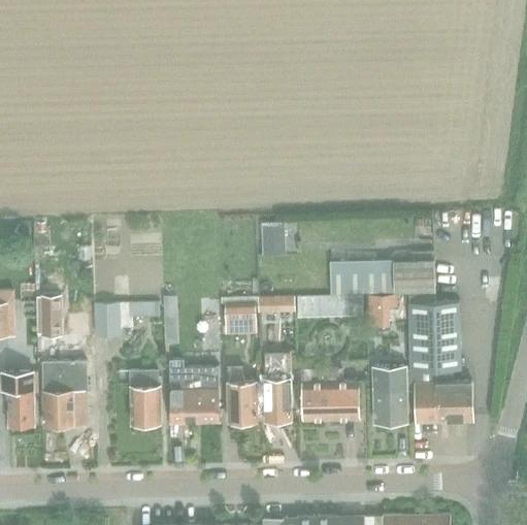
[(262,240),(283,239),(282,223),(261,223),(262,240)]
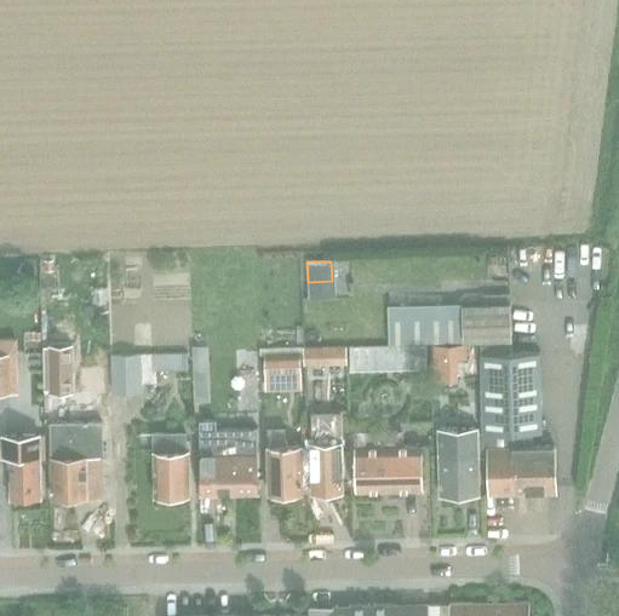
[(462,306),(462,305),(387,306),(388,345),(480,343),(482,435),(487,435),(487,458),(488,496),(554,494),(552,448),(531,449),(531,435),(540,433),(538,355),(510,355),(509,305),(481,306),(462,306)]
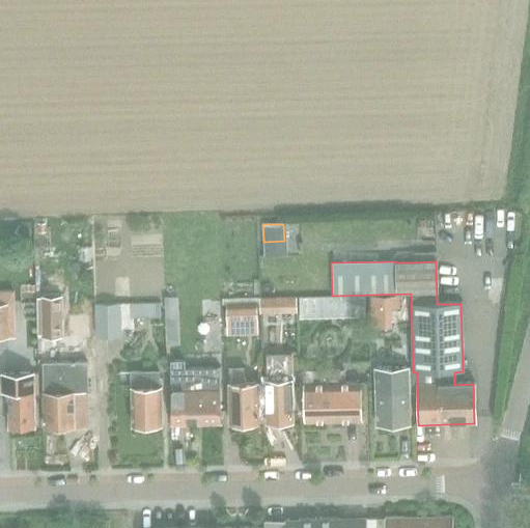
[(61,298),(40,298),(42,339),(57,339),(62,338),(61,298)]
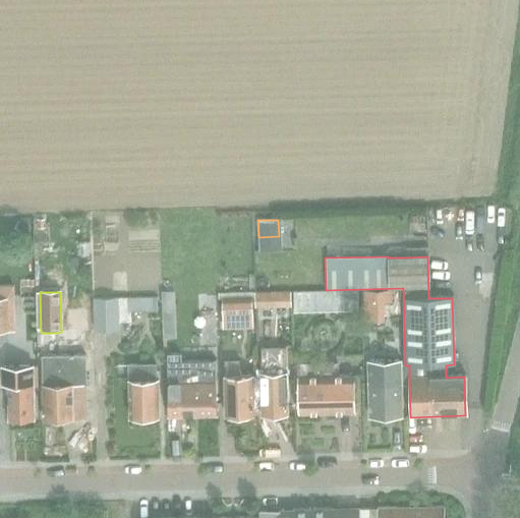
[(357,292),(292,294),(293,309),(357,307),(357,292)]
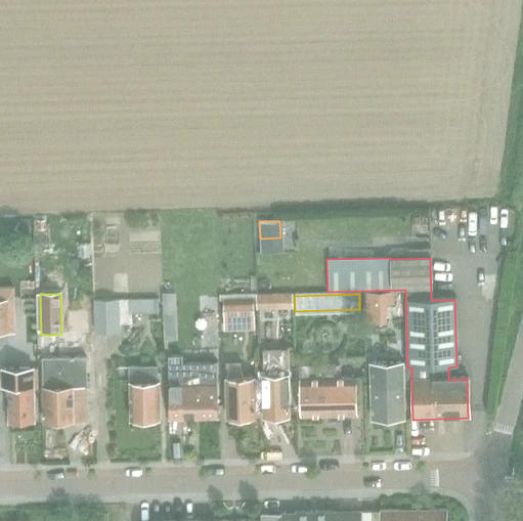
[(255,310),(273,310),(273,295),(255,295),(255,310)]
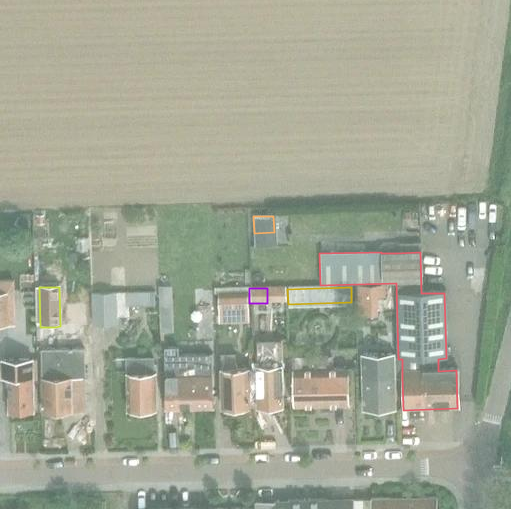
[(385,288),(355,289),(356,321),(377,320),(377,299),(386,299),(385,288)]
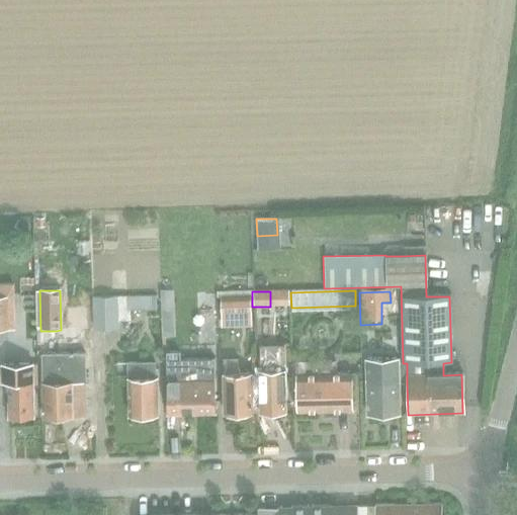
[(173,292),(160,292),(161,315),(173,315),(173,292)]
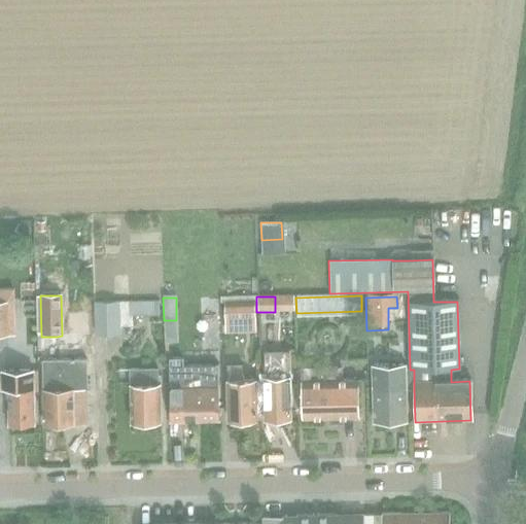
[(95,301),(95,325),(95,335),(119,334),(118,301),(95,301)]
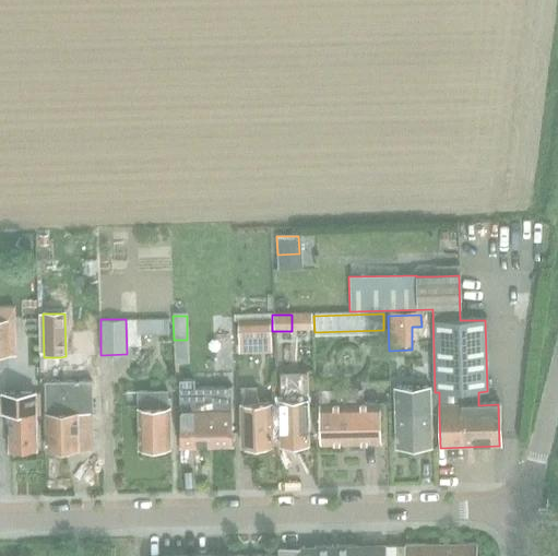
[(137,335),(168,334),(168,320),(137,321),(137,335)]
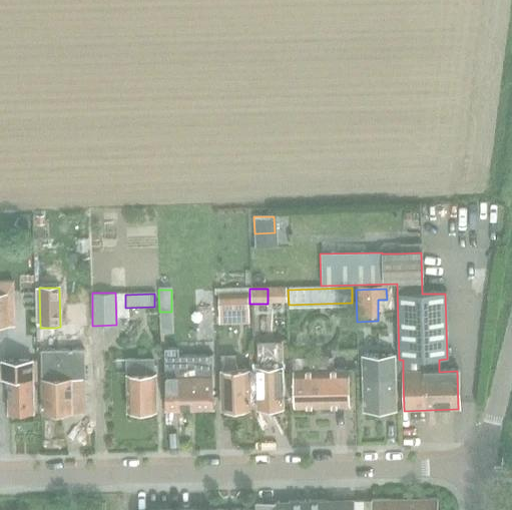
[(219,312),(248,311),(247,295),(219,295),(219,312)]
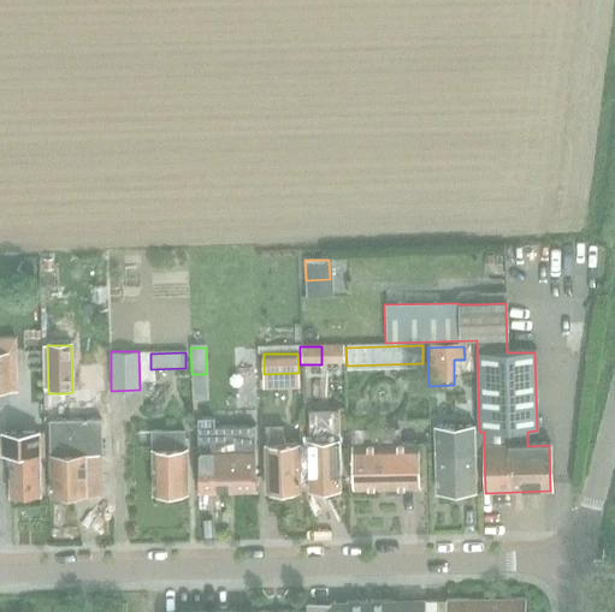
[(80,392),(104,391),(104,368),(78,368),(80,392)]
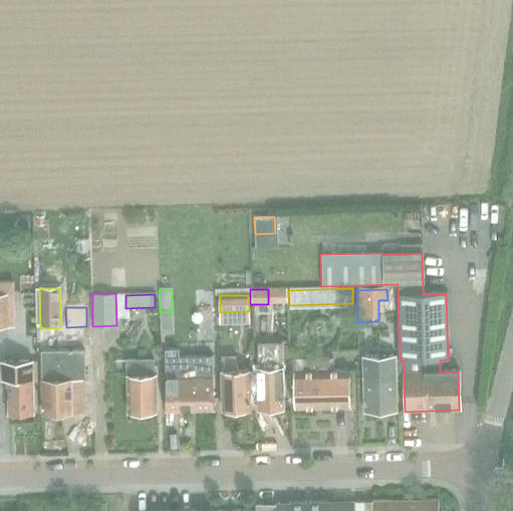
[(85,413),(84,350),(82,350),(81,338),(77,338),(76,327),(60,327),(55,328),(56,351),(41,351),(43,414),(85,413)]
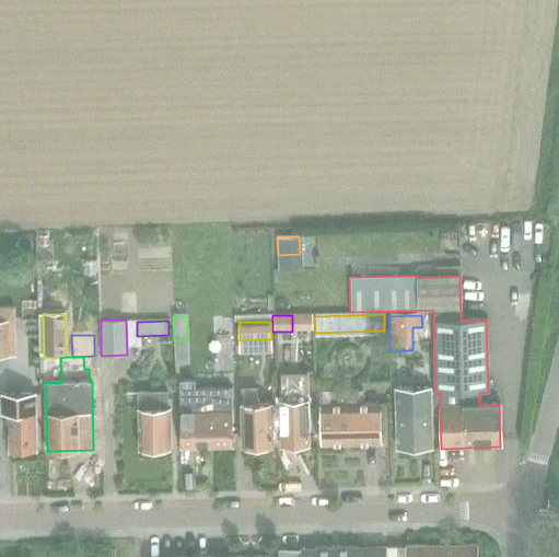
[(280,403),(279,403),(281,447),(309,447),(306,374),(290,374),(291,389),(279,390),(280,403)]
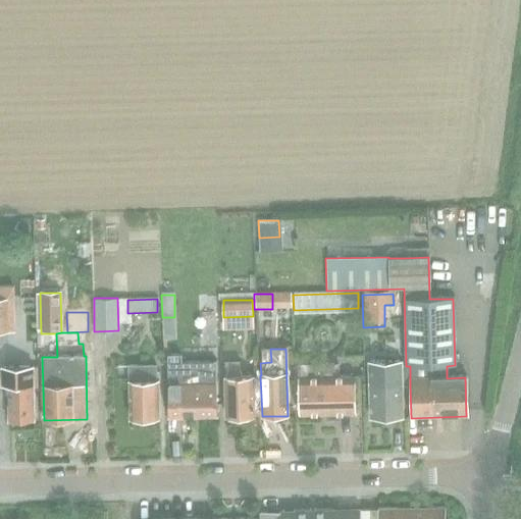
[(167,356),(168,418),(216,417),(215,363),(180,364),(180,356),(167,356)]
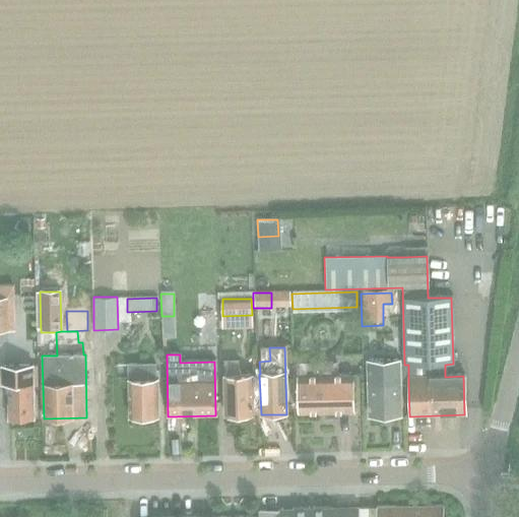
[(400,385),(408,384),(408,365),(404,365),(399,365),(399,361),(367,362),(368,416),(400,416),(400,385)]
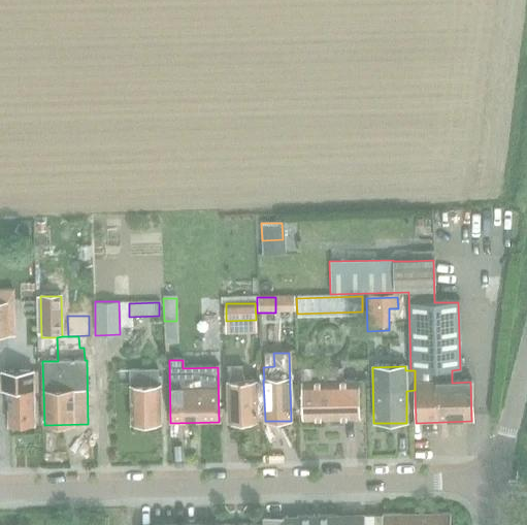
[(228,383),(228,422),(257,421),(256,382),(241,383),(241,367),(228,367),(228,383)]
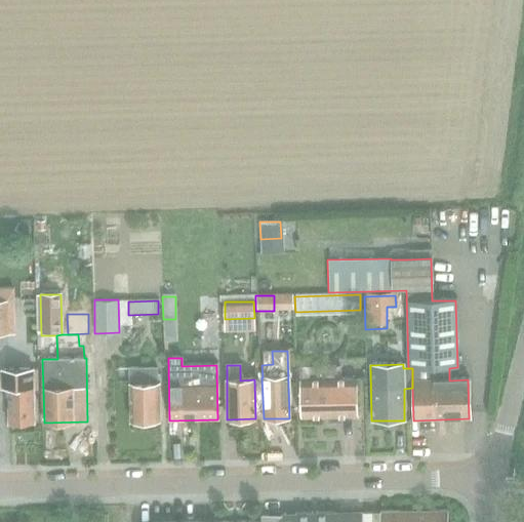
[(335,380),(335,367),(299,368),(300,418),(357,416),(356,380),(335,380)]
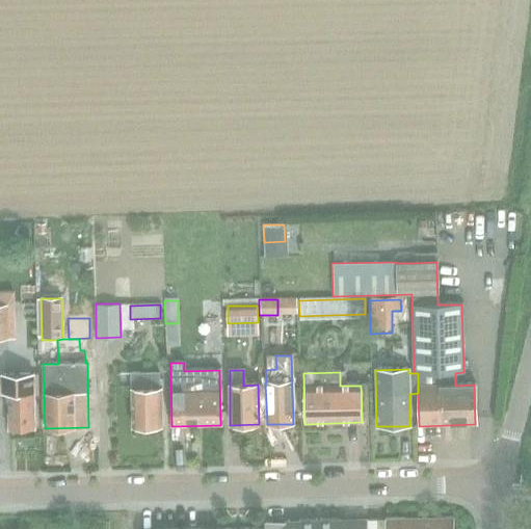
[(158,373),(131,373),(132,426),(161,426),(160,389),(158,389),(158,373)]
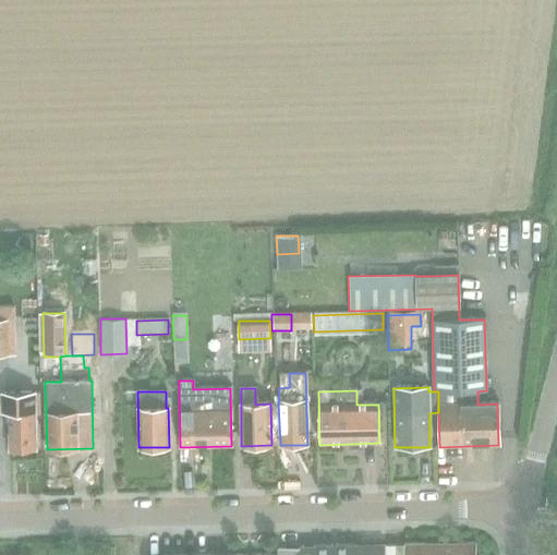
[(8,412),(9,450),(36,449),(35,393),(1,394),(1,412),(8,412)]
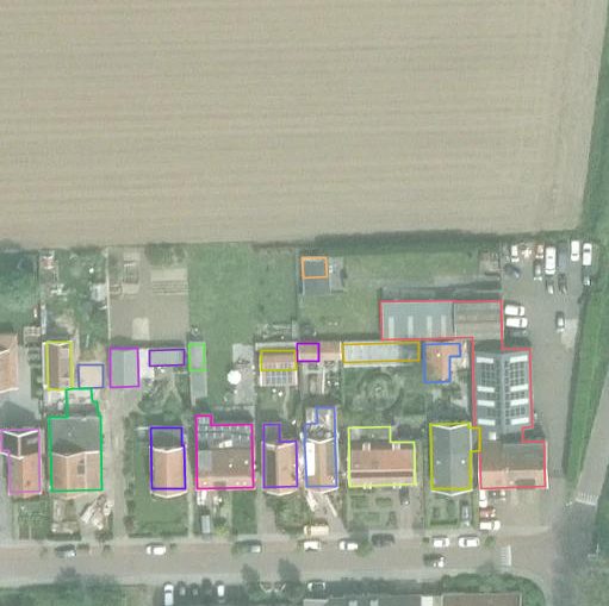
[(519,605),(520,594),(421,595),(421,605),(519,605)]
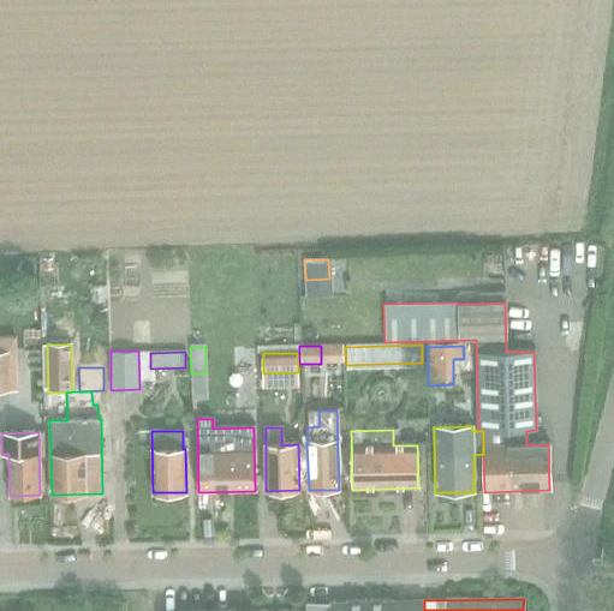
[(424,610),(424,600),(392,601),(392,610),(424,610)]
